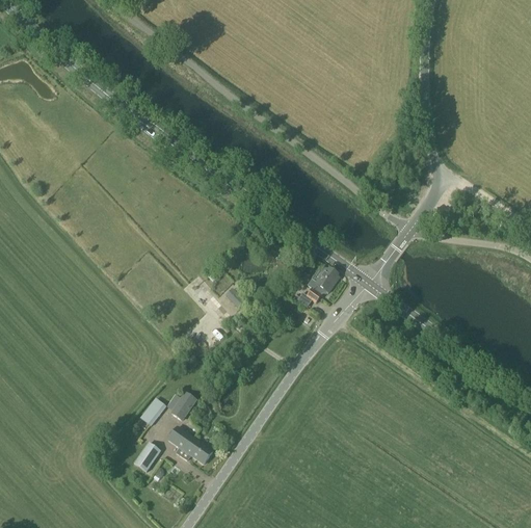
[(244,221),(238,223),(240,232),(247,230),(244,221)]
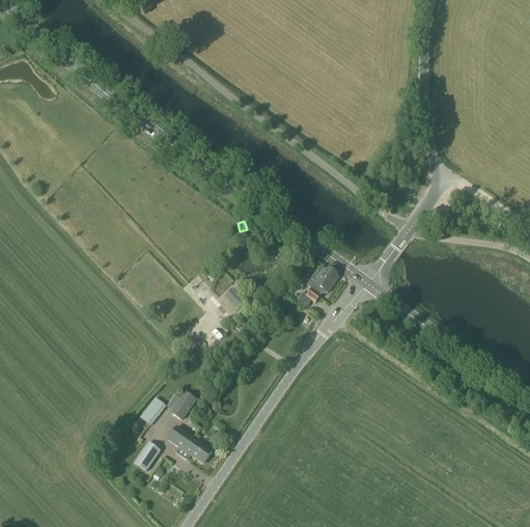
[(327,293),(338,276),(336,274),(338,272),(330,267),(328,269),(326,267),(314,282),(323,287),(322,289),(327,293)]
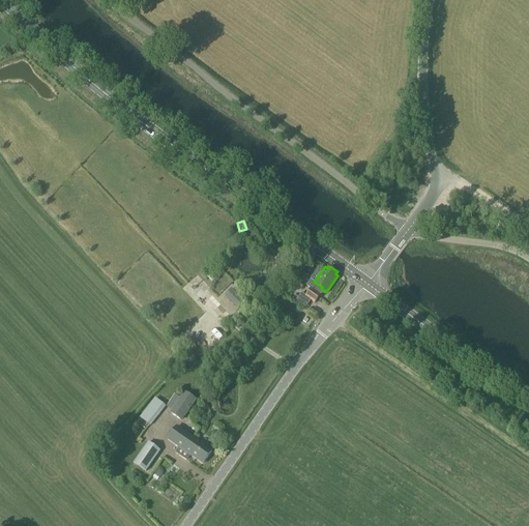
[(261,299),(272,289),(265,282),(255,292),(261,299)]
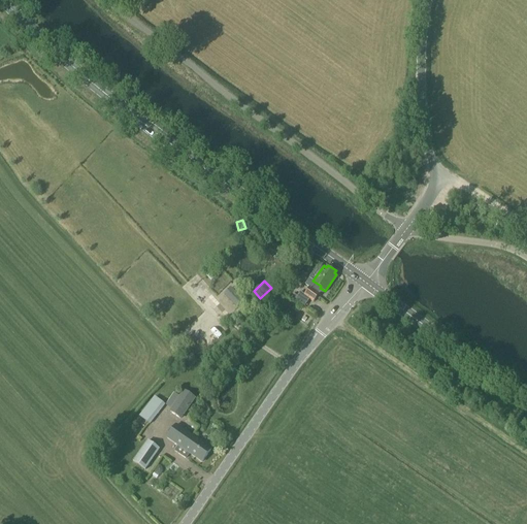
[(225,291),(238,305),(249,296),(234,282),(225,291)]
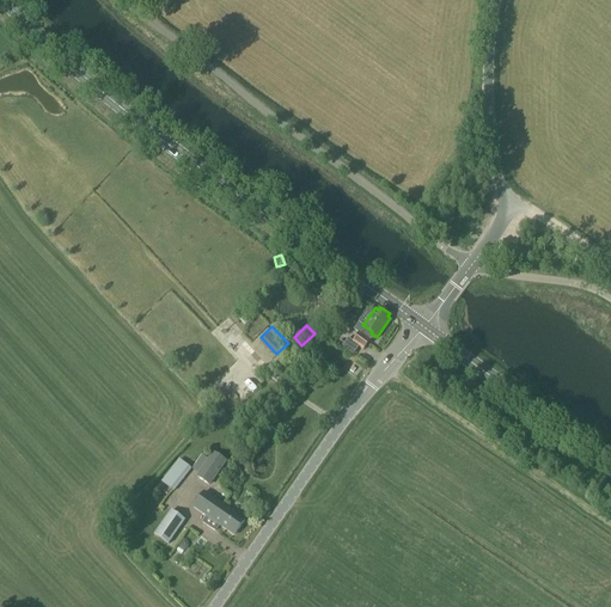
[(353,339),(364,347),(371,337),(360,330),(353,339)]
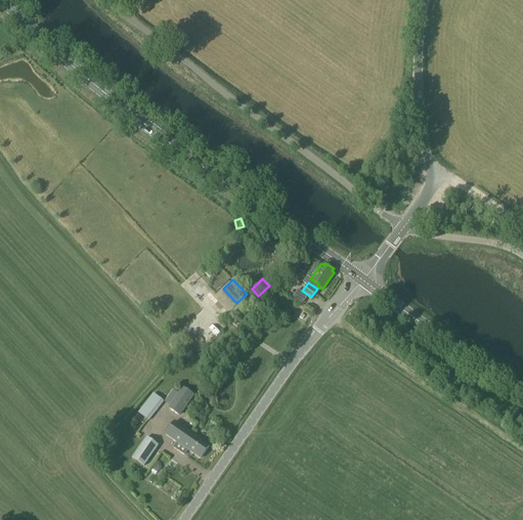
[(179,337),(186,344),(193,337),(186,330),(179,337)]
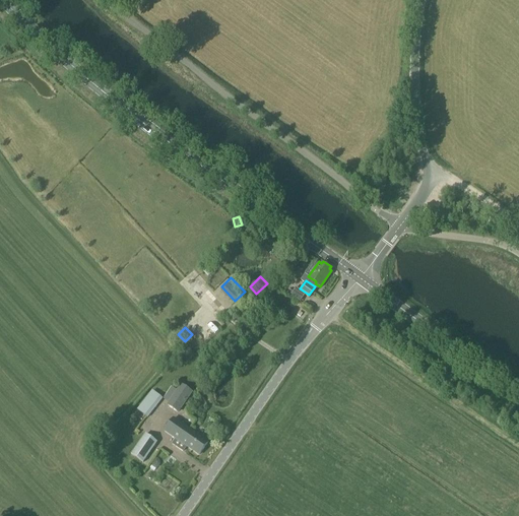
[(179,409),(192,389),(181,381),(167,402),(179,409)]
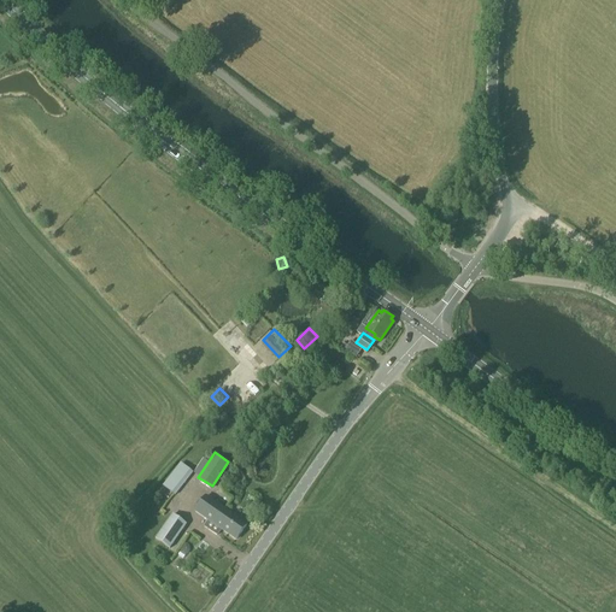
[(175,493),(193,470),(181,460),(164,483),(175,493)]
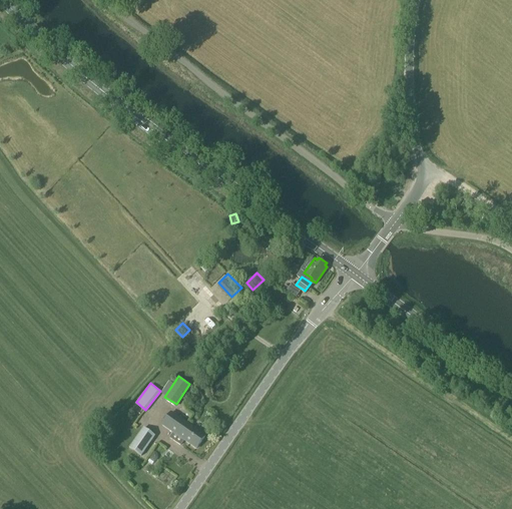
[(162,422),(196,446),(205,434),(171,410),(162,422)]
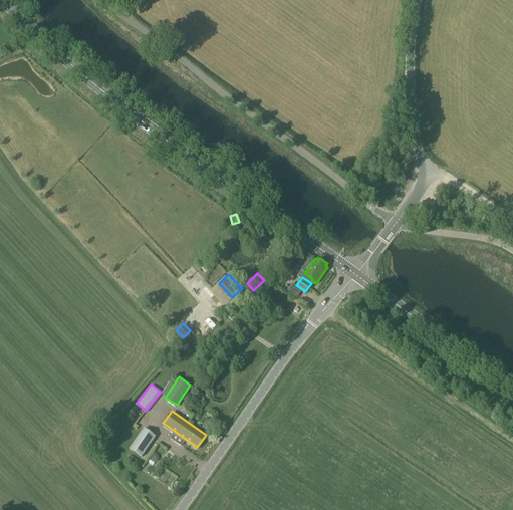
[(131,447),(142,455),(156,435),(144,427),(131,447)]
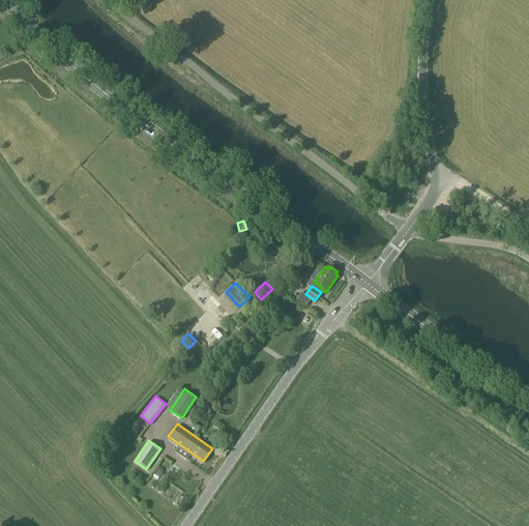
All buildings are outlined.
